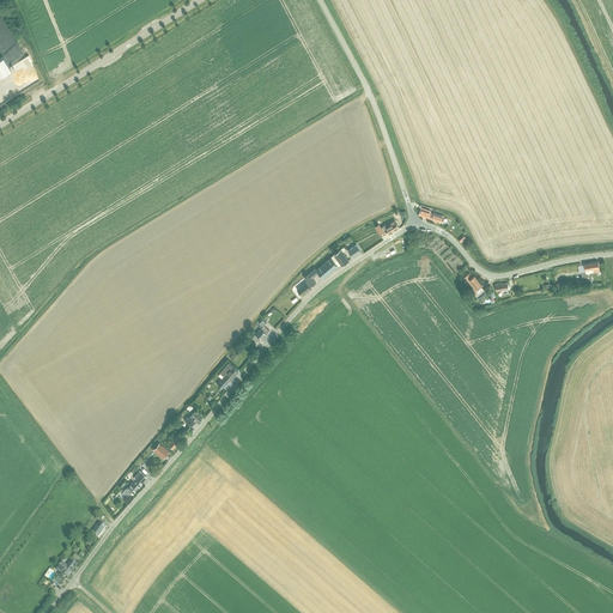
[(0,68),(24,54),(0,13),(0,68)]
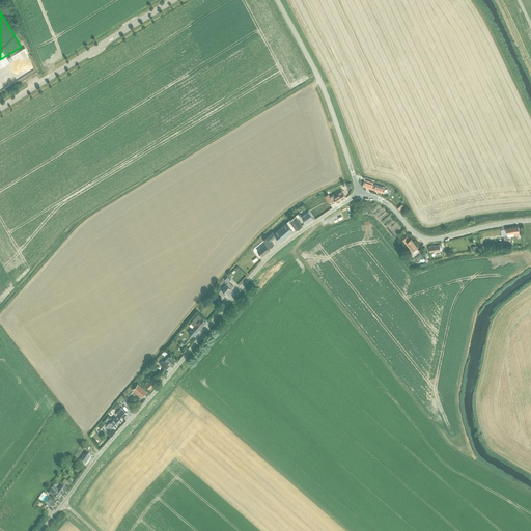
[(28,61),(22,51),(14,57),(20,66),(28,61)]
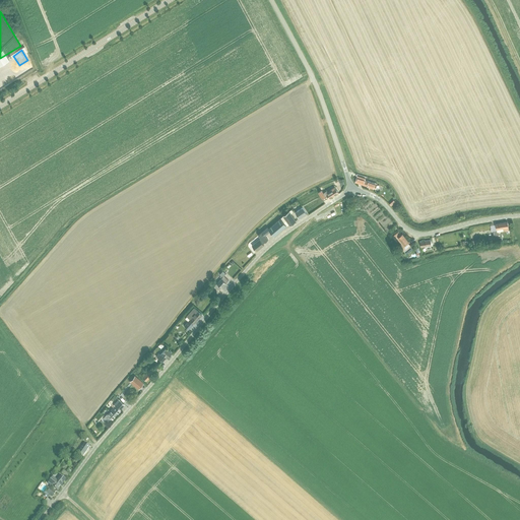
[(356,177),(354,182),(364,185),(376,189),(378,190),(380,186),(377,185),(365,181),(366,179),(356,177)]
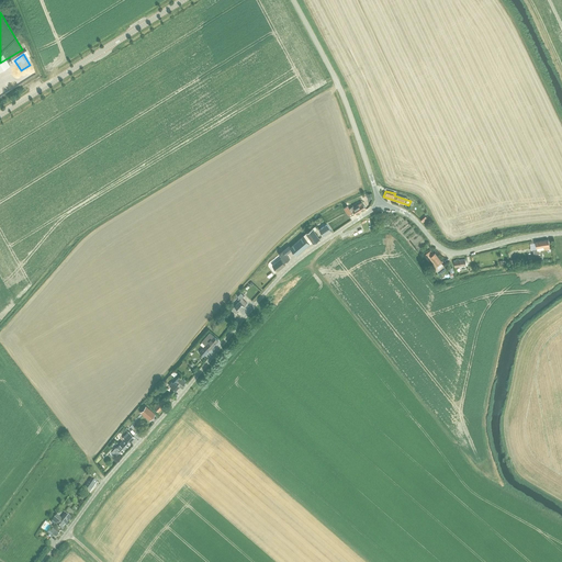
[(361,203),(357,206),(358,208),(355,209),(353,206),(349,210),(347,206),(344,209),(348,215),(355,211),(356,213),(364,209),(362,204),(361,203)]
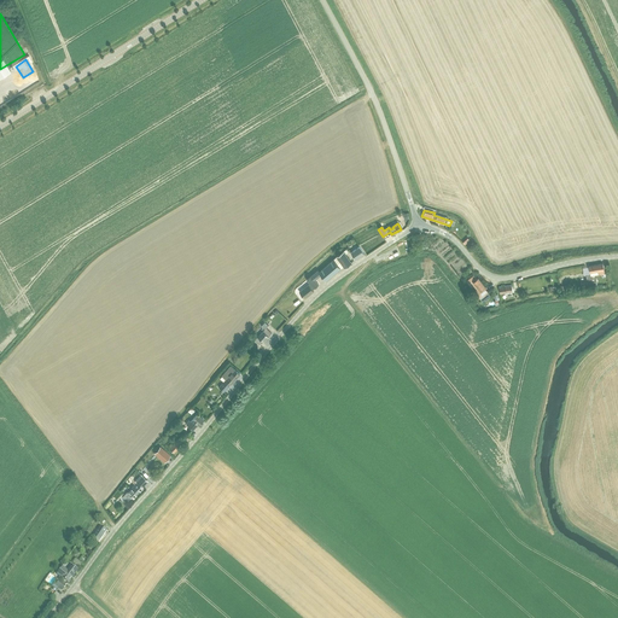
[(353,251),(350,252),(356,261),(365,254),(360,246),(353,251)]
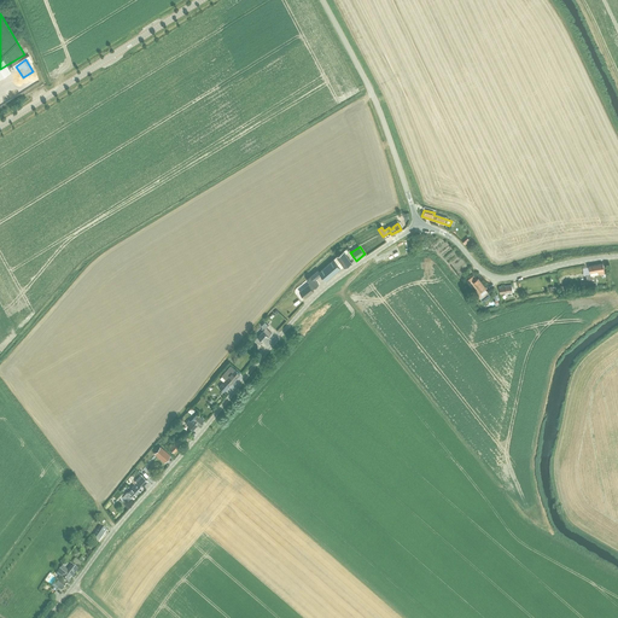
[(337,256),(339,261),(344,267),(344,268),(351,263),(347,255),(349,252),(348,250),(344,252),(344,251),(337,256)]
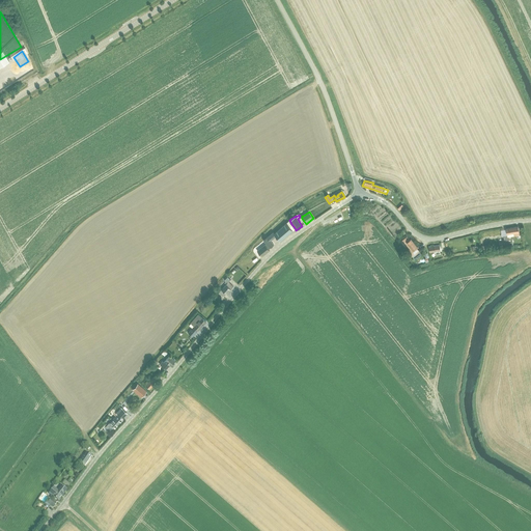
[(296,229),(291,224),(289,226),(287,223),(274,233),(273,232),(264,241),(267,244),(258,251),(262,256),(270,250),(269,249),(270,248),(274,245),(271,241),(276,236),(280,242),(296,229)]
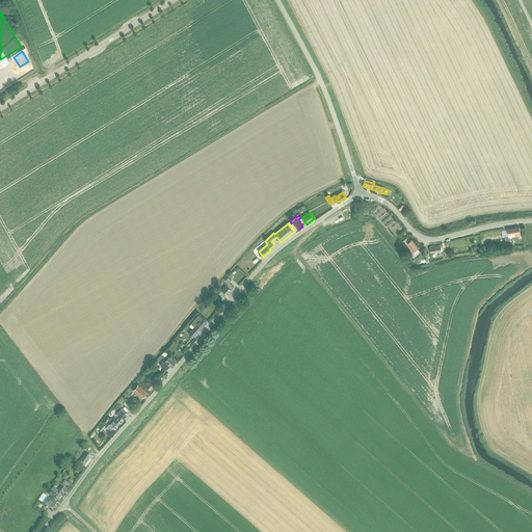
[(505,243),(500,244),(501,247),(513,245),(513,242),(512,237),(521,235),(519,227),(506,229),(507,234),(508,234),(508,236),(504,237),(505,243)]
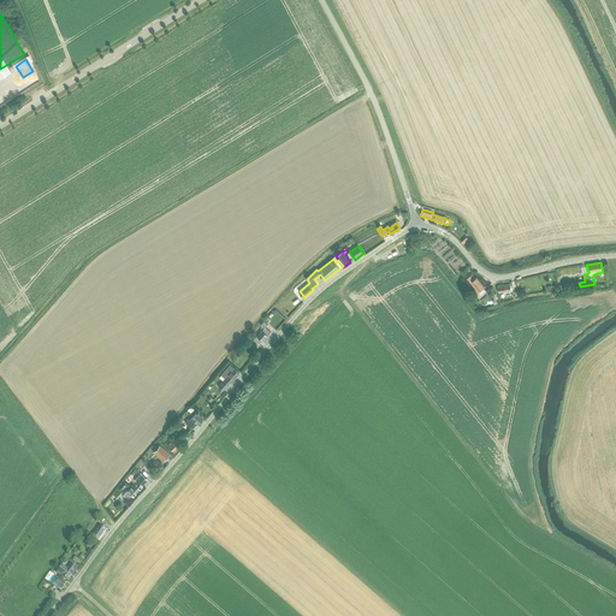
[(473,290),(475,294),(478,297),(486,291),(483,288),(484,286),(477,277),(475,278),(473,274),(467,279),(469,283),(472,280),(477,288),(473,290)]
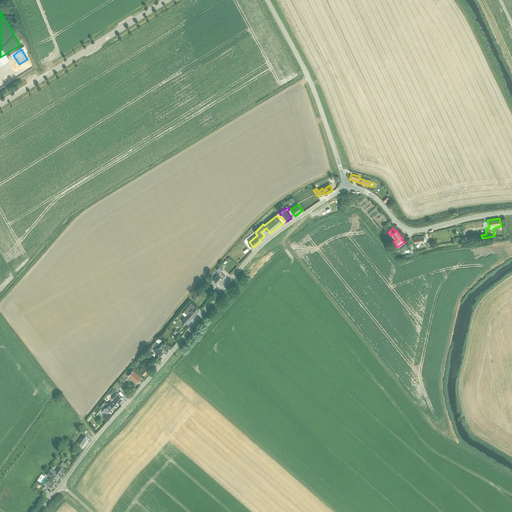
[(217,270),(219,273),(210,283),(213,286),(214,284),(216,286),(218,283),(218,284),(225,277),(220,272),(223,270),(220,267),(217,270)]
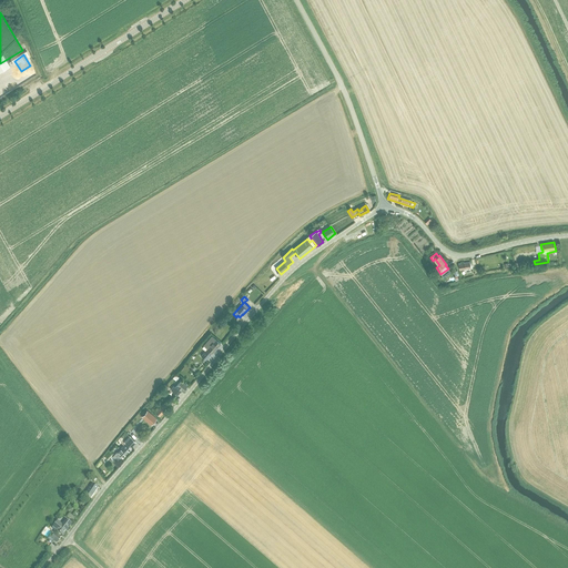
[(213,353),(221,344),(212,336),(204,345),(209,348),(202,356),(206,361),(211,355),(211,354),(212,353),(213,353)]
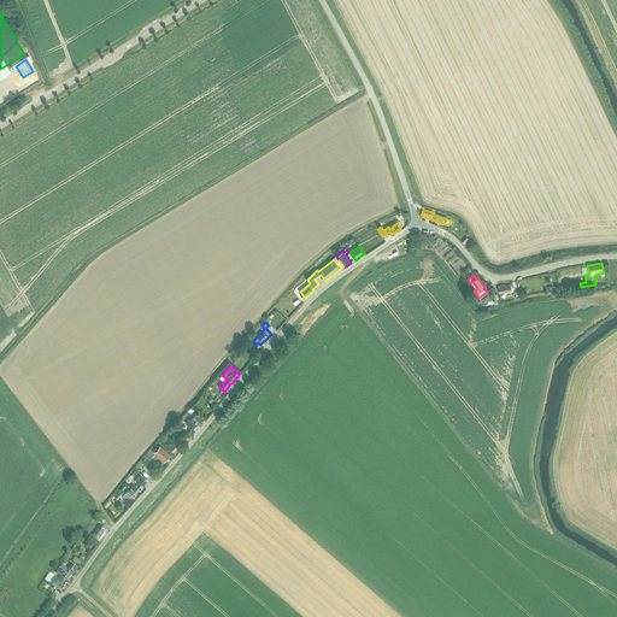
[(199,424),(204,419),(197,413),(191,421),(189,419),(186,423),(193,429),(197,423),(199,424)]
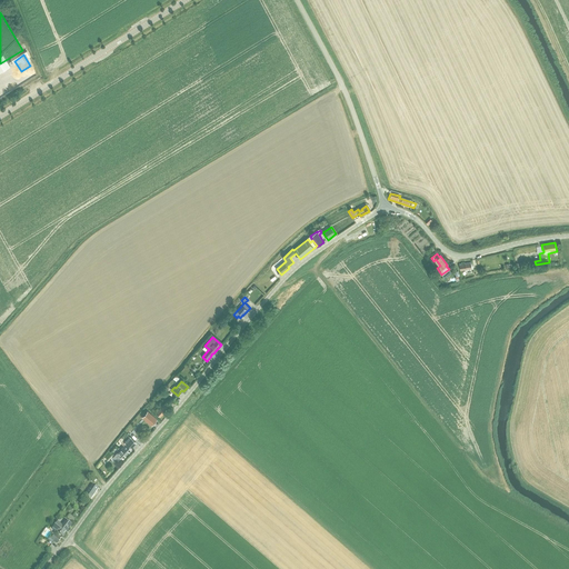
[(160,418),(169,408),(165,403),(156,413),(160,418)]
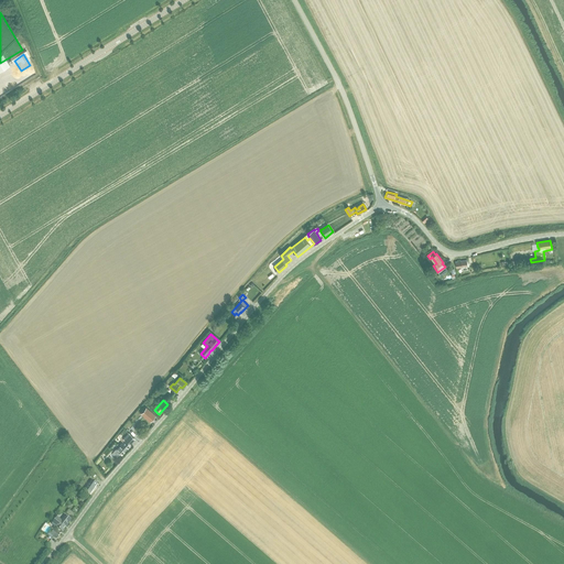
[(147,409),(141,414),(150,422),(155,416),(147,409)]
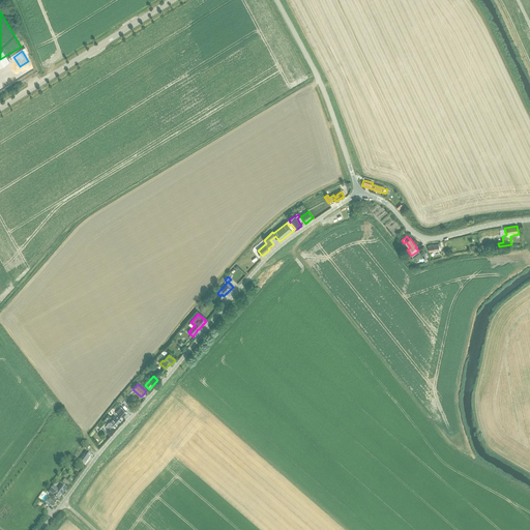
[(122,417),(126,412),(121,408),(116,412),(118,414),(110,422),(115,427),(122,418),(122,417)]
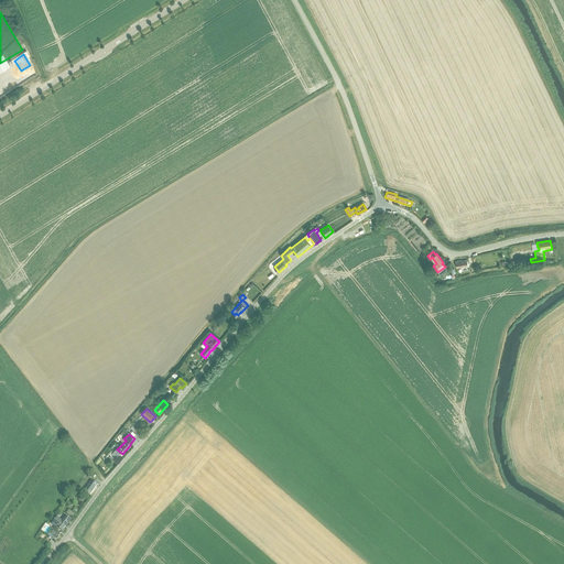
[(93,481),(85,491),(89,495),(97,485),(93,481)]
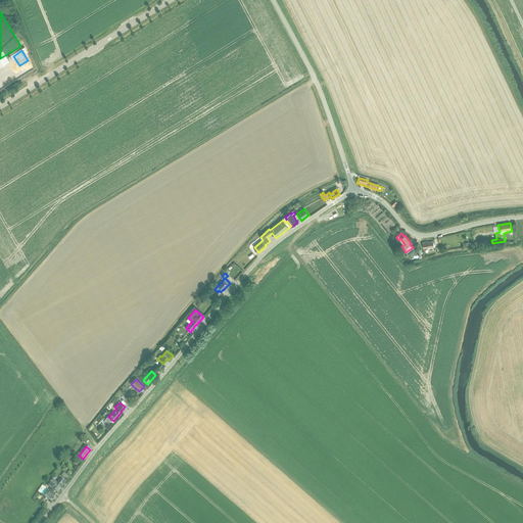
[(66,481),(69,477),(64,473),(61,477),(66,481)]
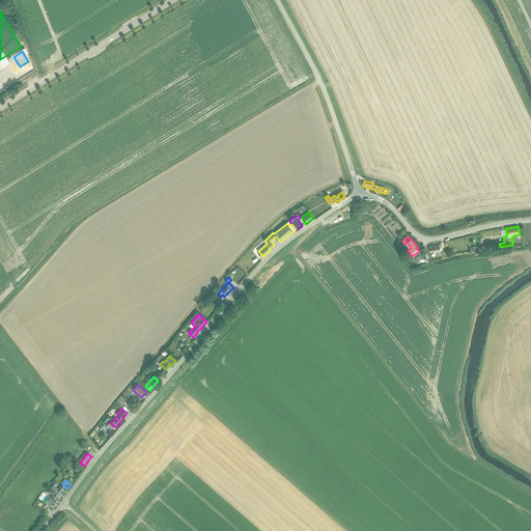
[(58,501),(65,491),(61,486),(57,491),(53,487),(49,494),(58,501)]
